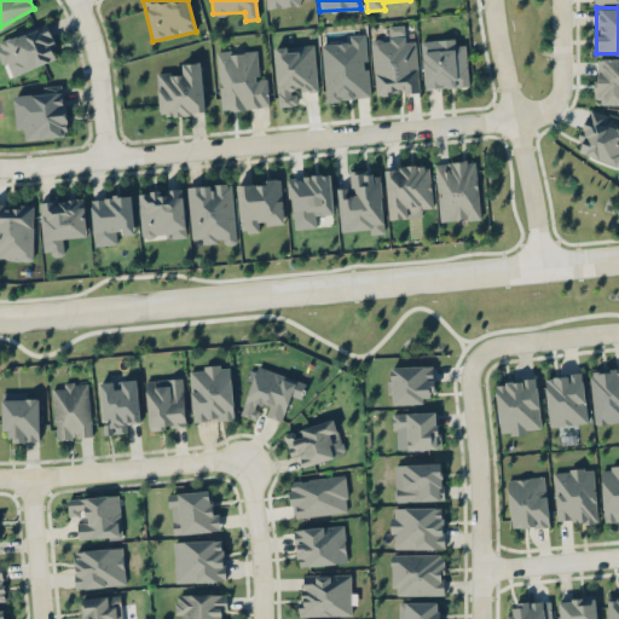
[(0,38),(0,55),(4,65),(9,64),(12,75),(59,57),(46,22),(0,38)]
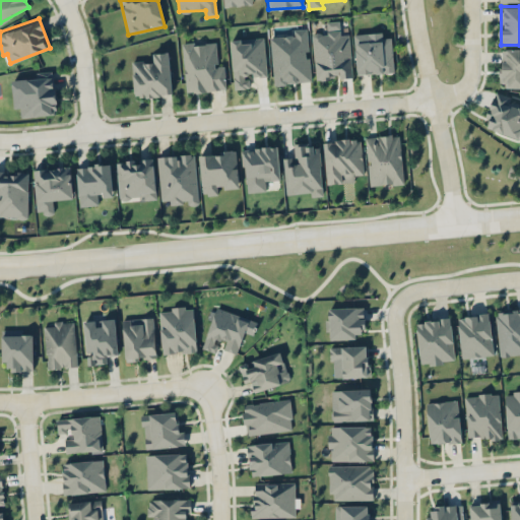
[(315,79),(352,77),(349,35),(340,35),(339,20),(326,21),(327,33),(312,34),(315,79)]
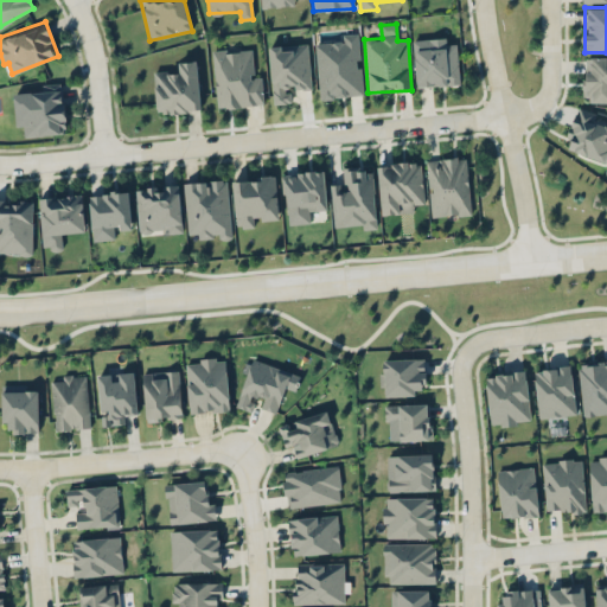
[(364,95),(358,33),(342,34),(343,40),(314,43),(320,100),(364,95)]
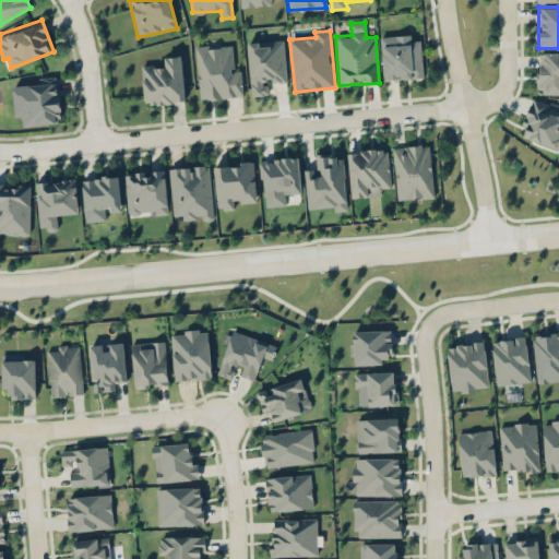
[(421,39),(412,40),(411,35),(381,36),(383,80),(424,78),(421,39)]
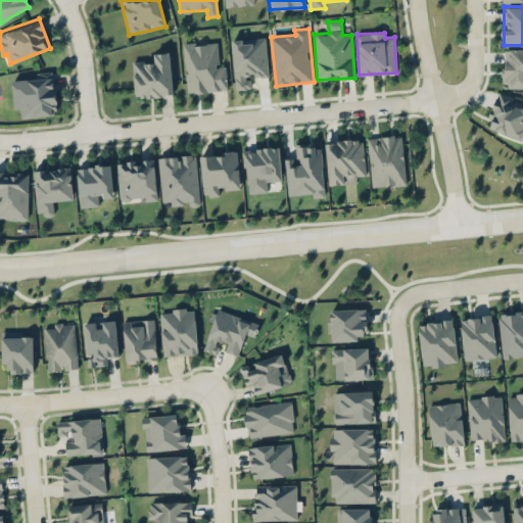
[(232,40),(235,90),(251,89),(250,78),(269,77),(266,38),(232,40)]
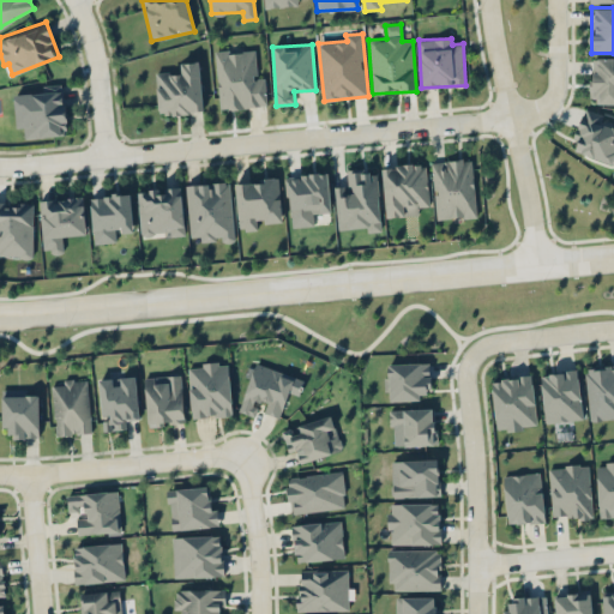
[(215,52),(220,109),(268,106),(265,78),(258,79),(254,48),(215,52)]
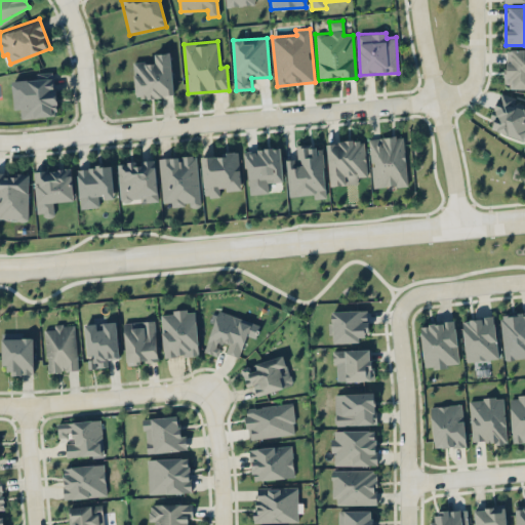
[(524,87),(524,48),(503,48),(503,87),(524,87)]
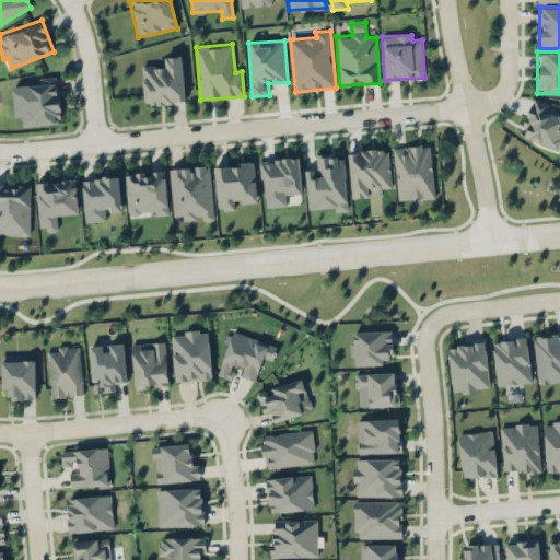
[(185,101),(181,55),(161,56),(162,67),(140,69),(143,104),(185,101)]
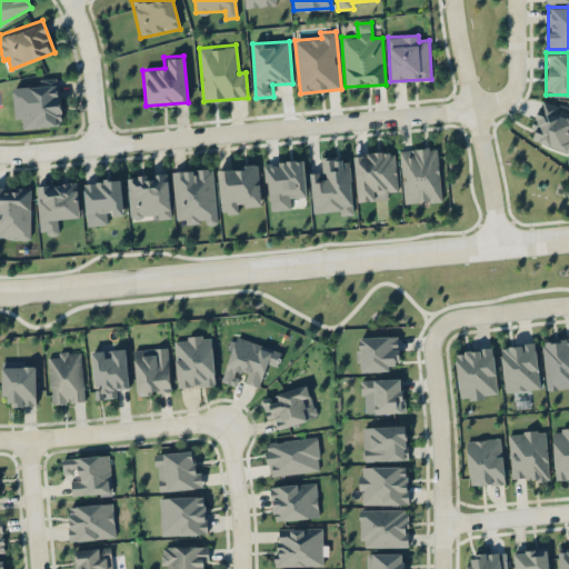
[(59,78),(12,81),(16,128),(62,125),(59,78)]
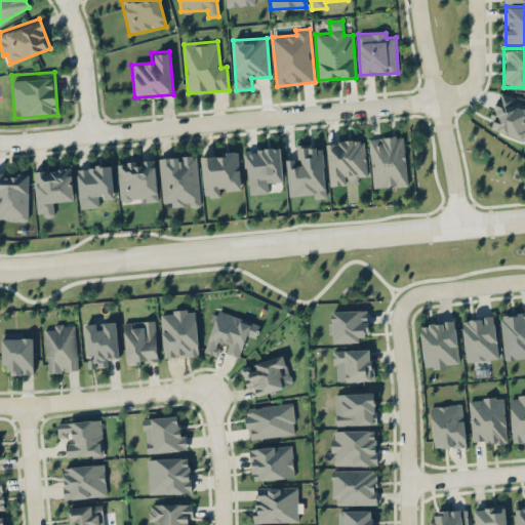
[(524,138),(524,110),(516,107),(518,97),(497,91),(486,128),(524,138)]
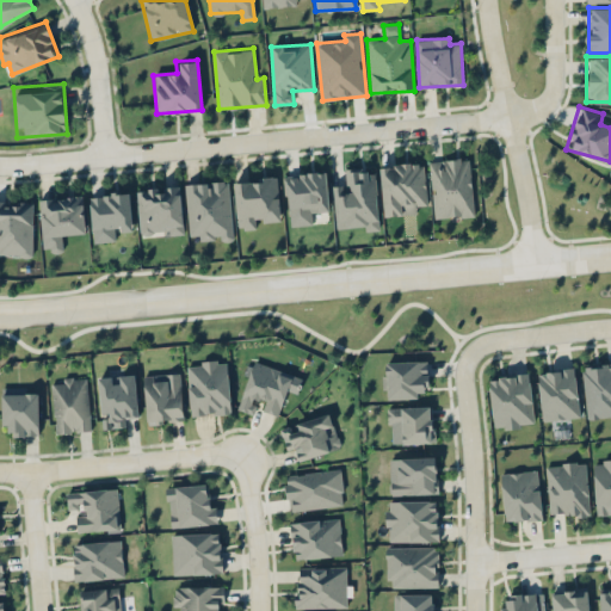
[(469,156),(429,159),(432,217),(473,215),(469,156)]
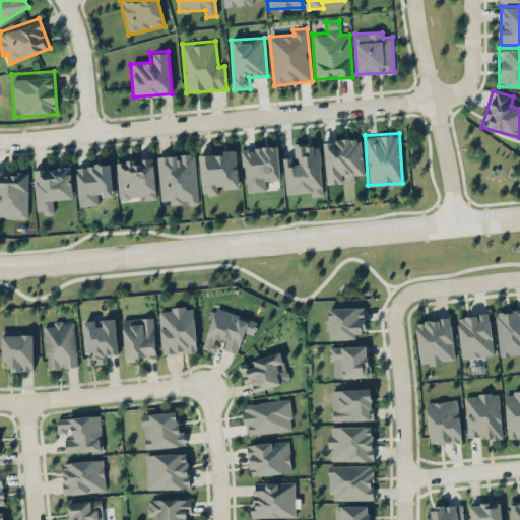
[(360,135),(322,139),(326,183),(364,180),(360,135)]
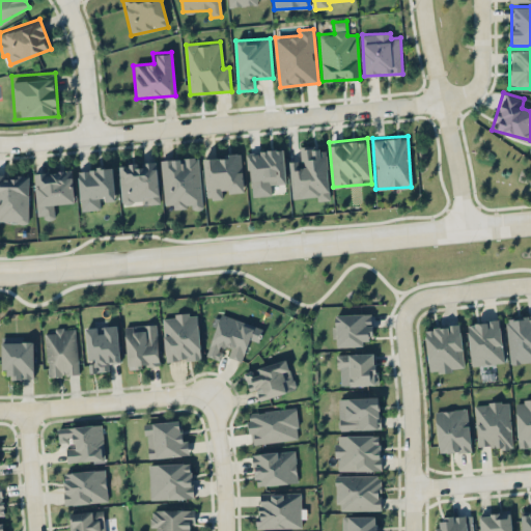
[(329,200),(327,147),(300,148),(301,160),(290,161),(292,198),(318,197),(318,200),(329,200)]
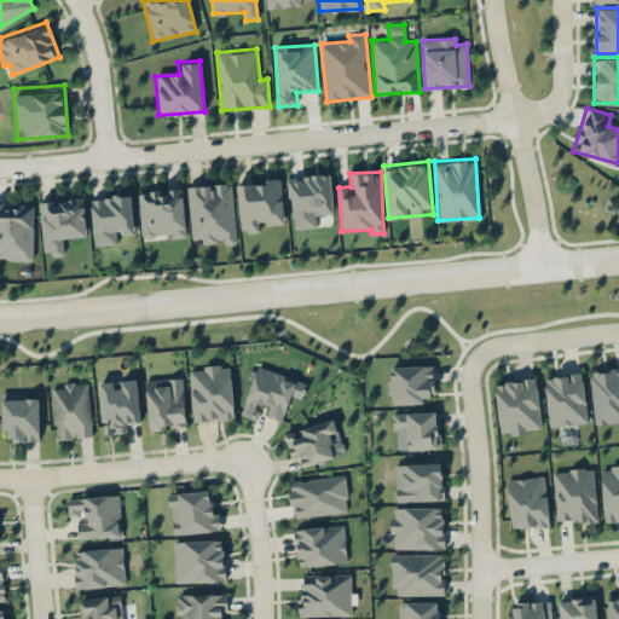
[(330,174),(289,178),(294,229),(317,227),(316,215),(335,214),(330,174)]
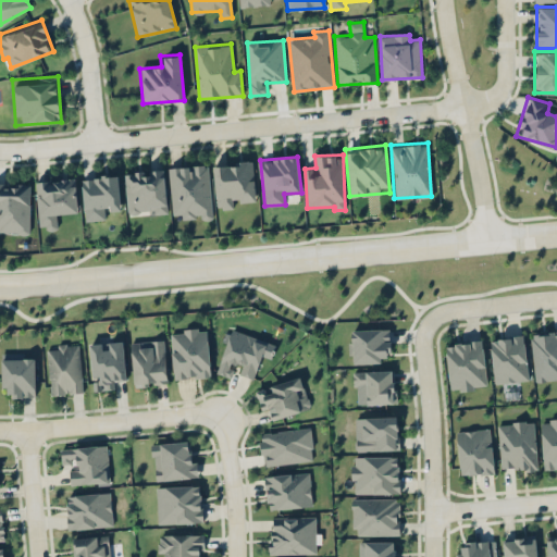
[(182,220),(212,218),(208,163),(168,166),(172,212),(182,211),(182,220)]
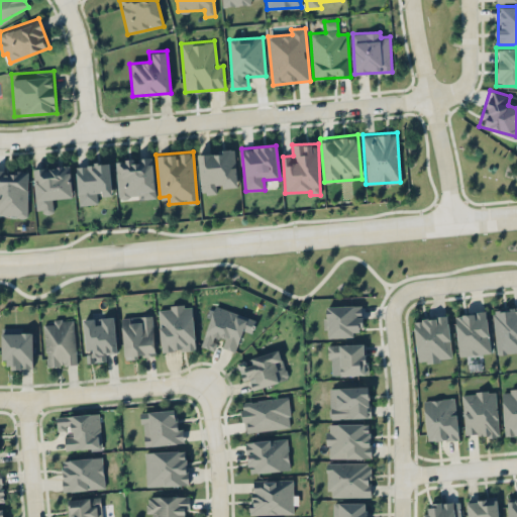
[(235,151),(199,153),(201,194),(217,193),(217,187),(237,186),(235,151)]
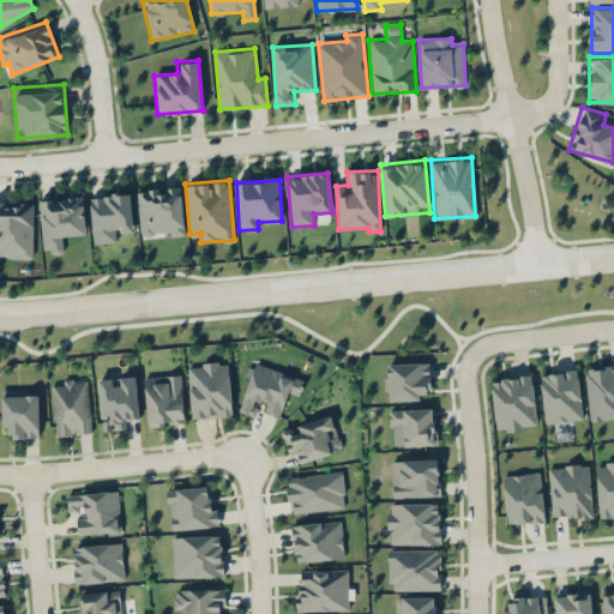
[(136,190),(140,238),(185,234),(180,185),(136,190)]
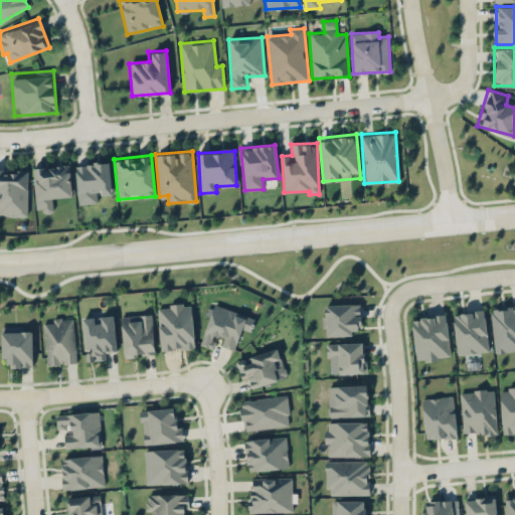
[(77,203),(102,202),(101,192),(111,192),(109,161),(75,163),(77,203)]
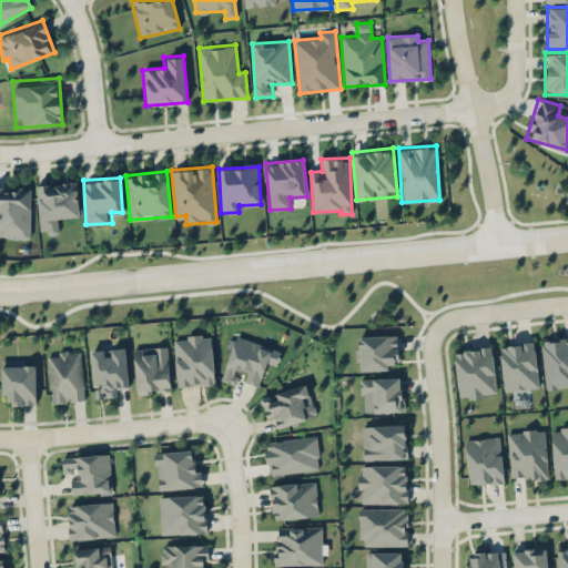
[(39,233),(59,232),(59,219),(79,217),(77,181),(37,183),(39,233)]
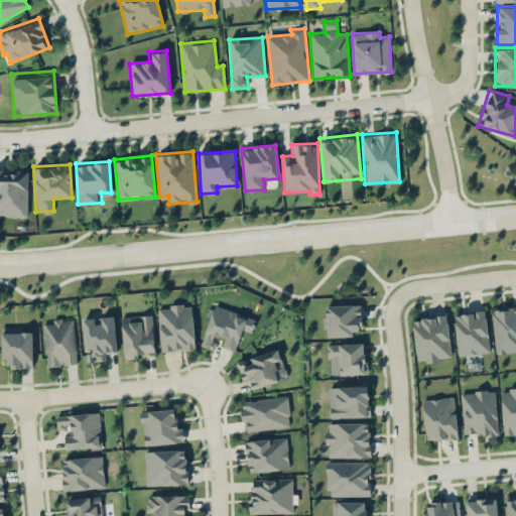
[(0,214),(27,215),(27,168),(0,167),(0,214)]
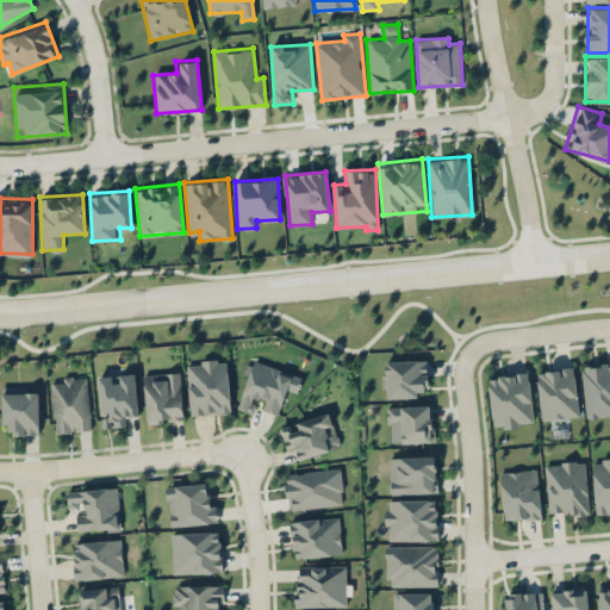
[(231,412),(226,358),(186,360),(190,415),(231,412)]
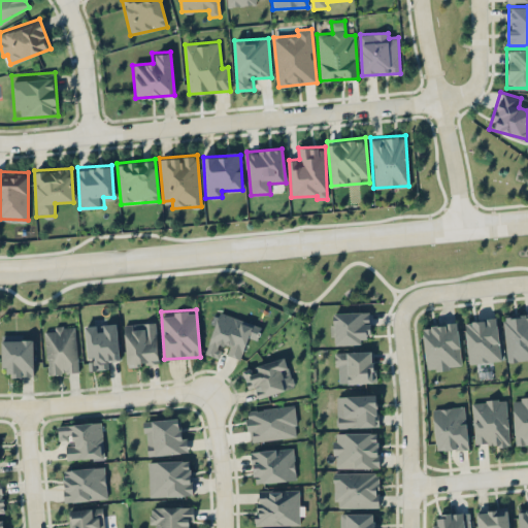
[(240,356),(253,323),(219,310),(204,353),(218,357),(221,349),(240,356)]
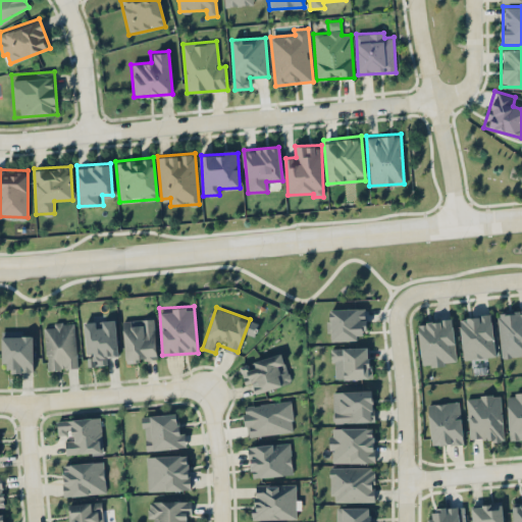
[(329,341),(357,340),(357,333),(366,333),(365,308),(328,310),(329,341)]
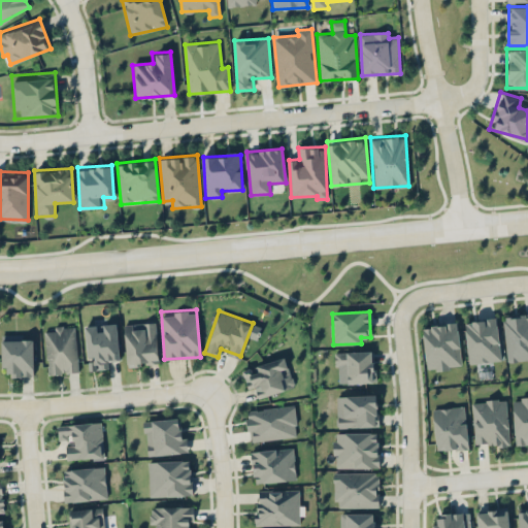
[(527,314),(502,317),(508,361),(527,358),(527,314)]
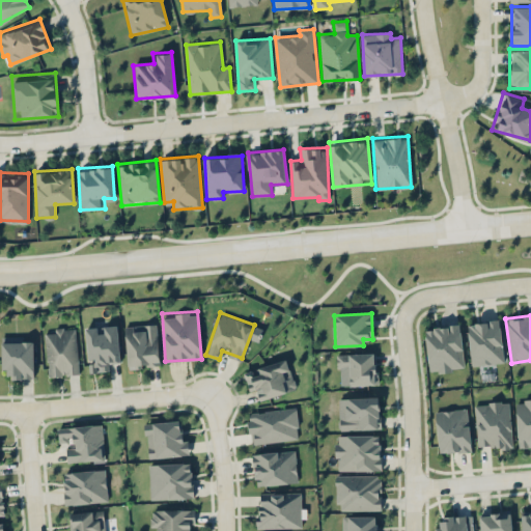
[(504,363),(500,320),(468,324),(472,366),(504,363)]
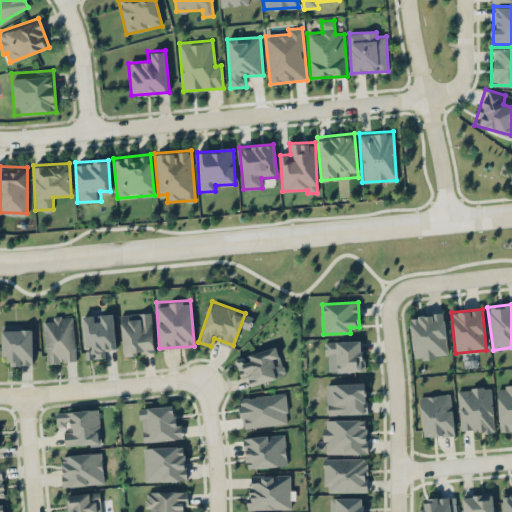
[(150,311),(120,313),(123,354),(153,352),(150,311)]
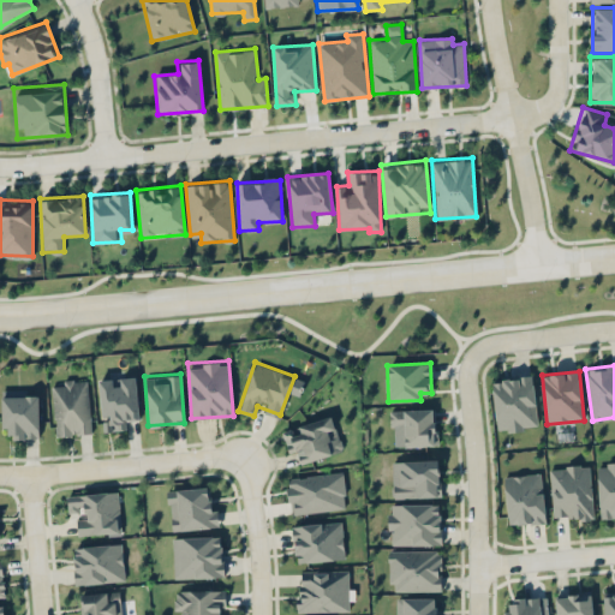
[(99,377),(101,430),(126,429),(126,417),(138,417),(136,376),(99,377)]
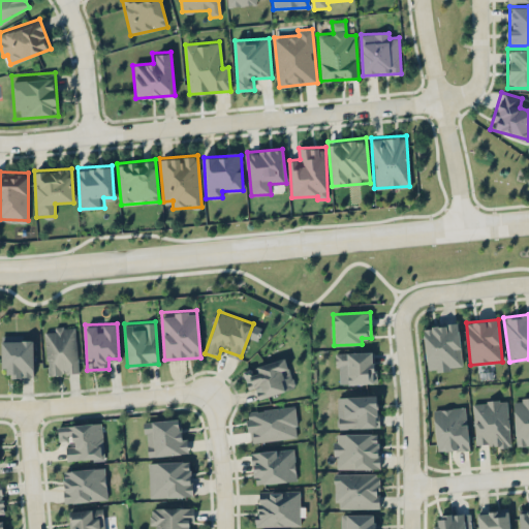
[(463,368),(459,323),(424,327),(428,371),(463,368)]
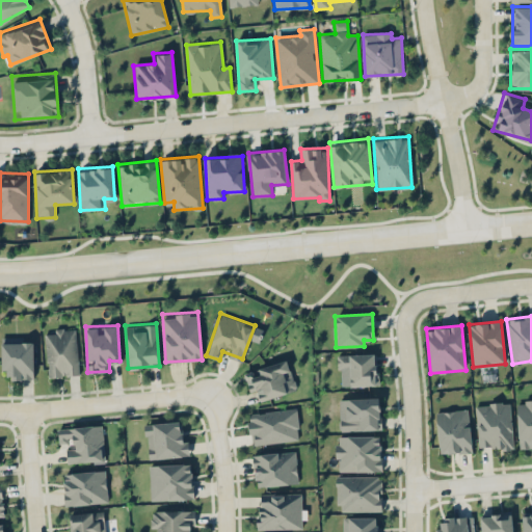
[(79,374),(75,326),(43,329),(48,377),(79,374)]
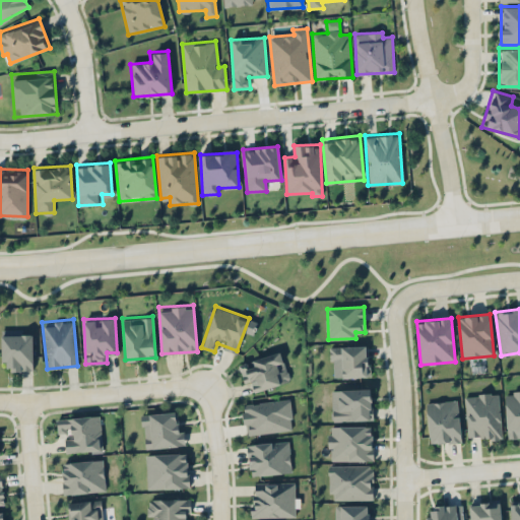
[(2,331),(2,370),(33,370),(33,331),(2,331)]
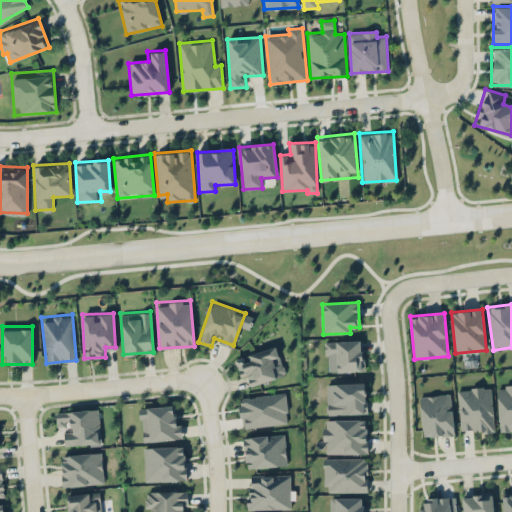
[(363,370),(362,339),(323,340),(324,352),(334,351),(335,371),(363,370)]
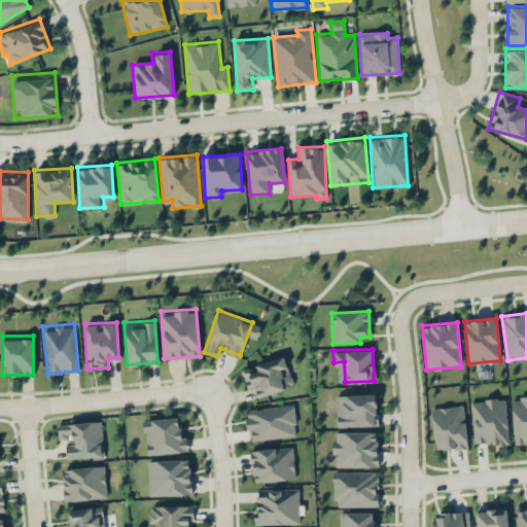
[(259,395),(292,387),(285,356),(241,367),(247,389),(256,386),(259,395)]
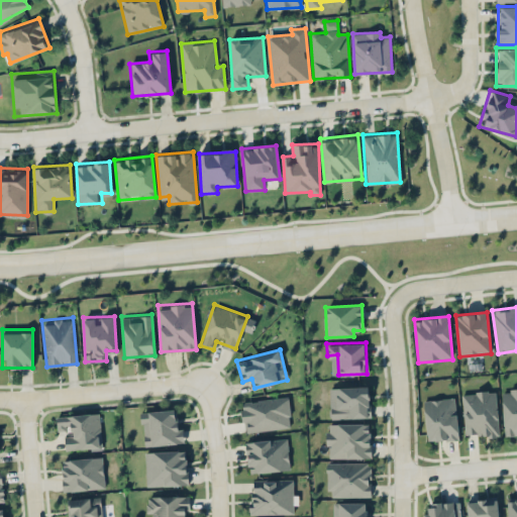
[(329,387),(329,417),(368,416),(367,386),(329,387)]
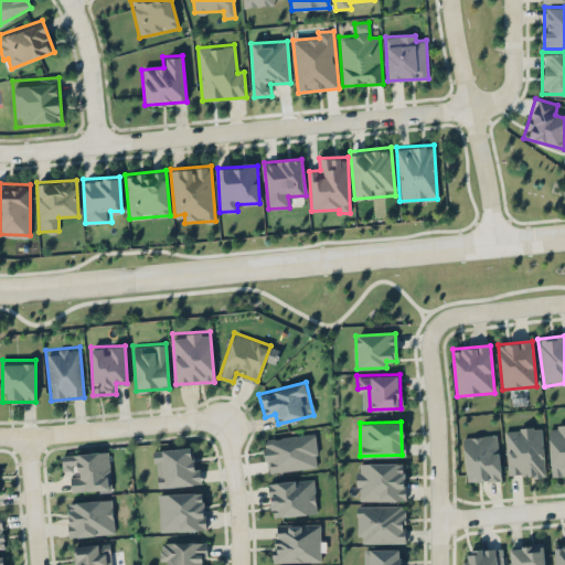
[(564,426),(548,427),(551,476),(564,475),(564,426)]
